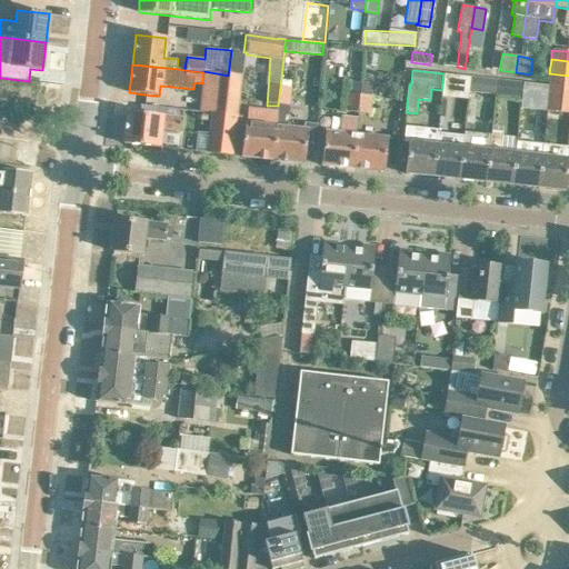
[(236,116),(240,77),(228,76),(217,73),(212,113),(236,116)]
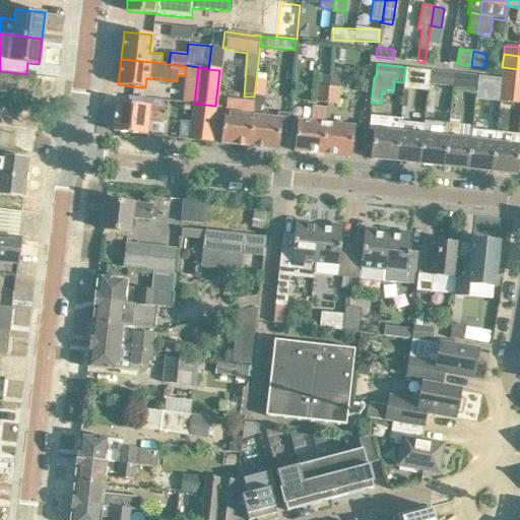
[(403,82),(415,83),(417,69),(405,67),(403,82)]
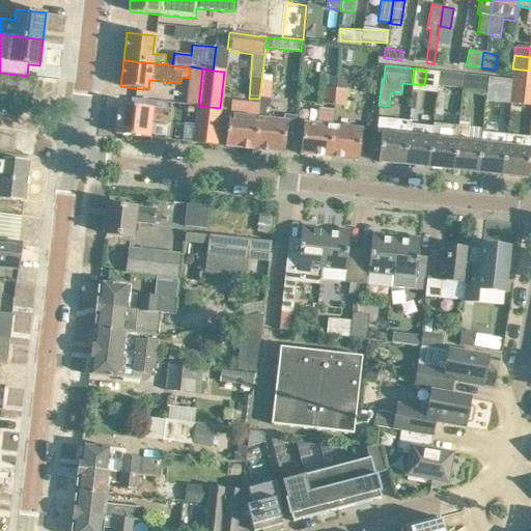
[(530,71),(512,68),(511,80),(511,81),(530,83),(530,71)]
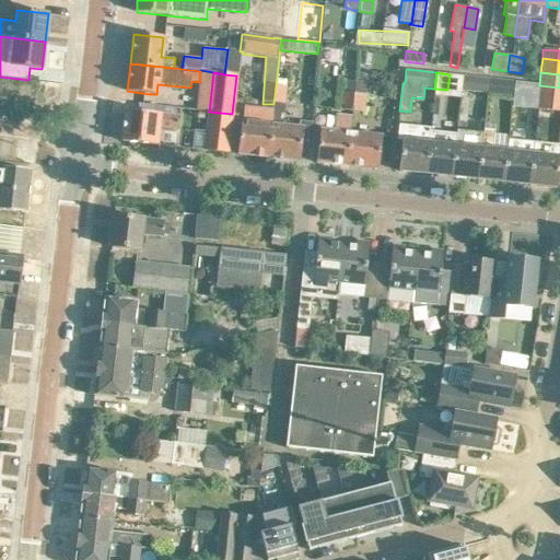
[(474,93),(487,94),(489,79),(476,77),(474,93)]
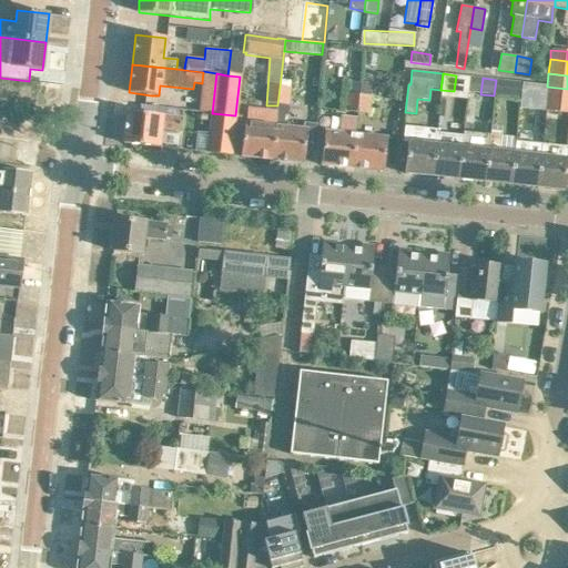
[(494,95),(507,97),(509,81),(496,80),(494,95)]
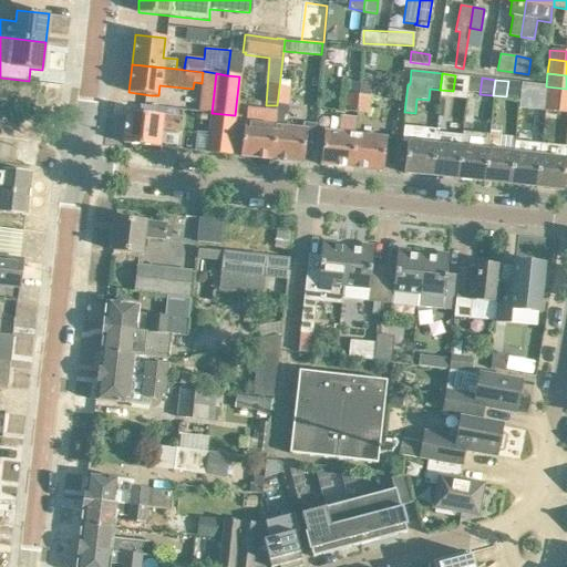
[(546,85),(534,83),(533,100),(545,101),(546,86),(546,85)]
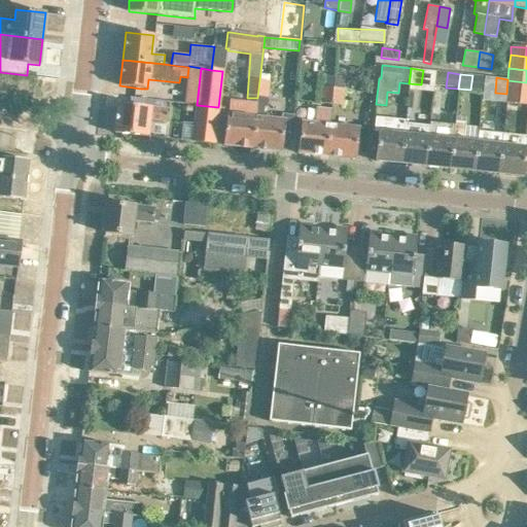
[(526,82),(507,80),(506,94),(526,96),(526,82)]
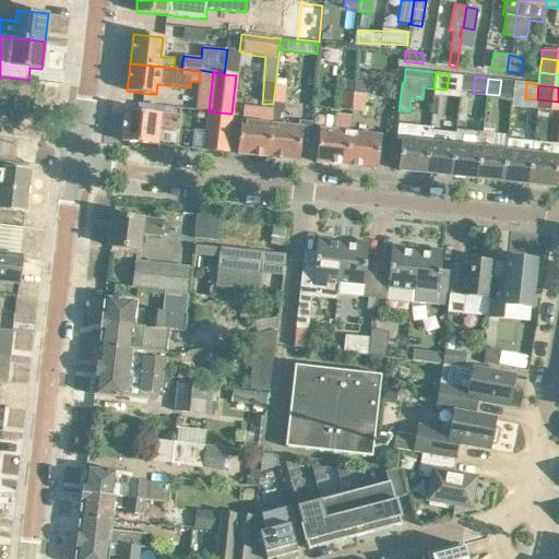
[(275,86),(273,104),(283,105),(284,87),(275,86)]
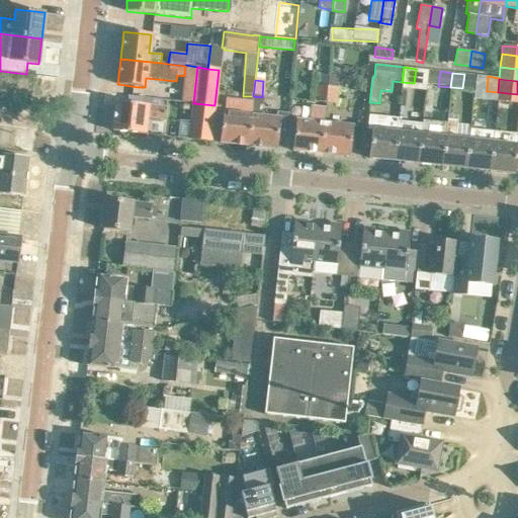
[(316,103),(326,104),(327,87),(318,86),(316,103)]
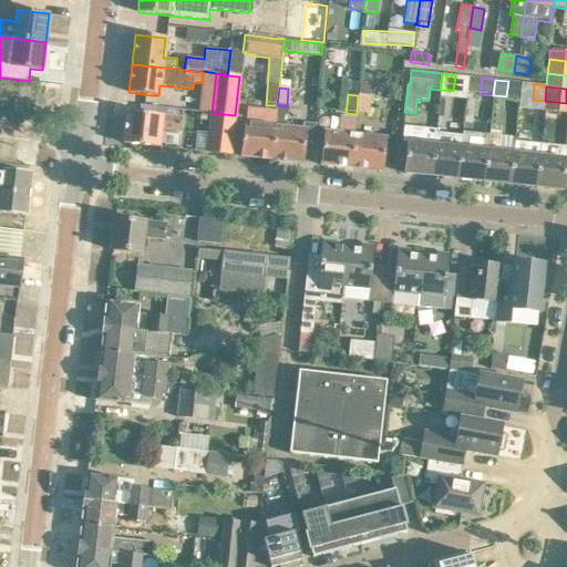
[(358,95),(357,114),(367,114),(368,96),(358,95)]
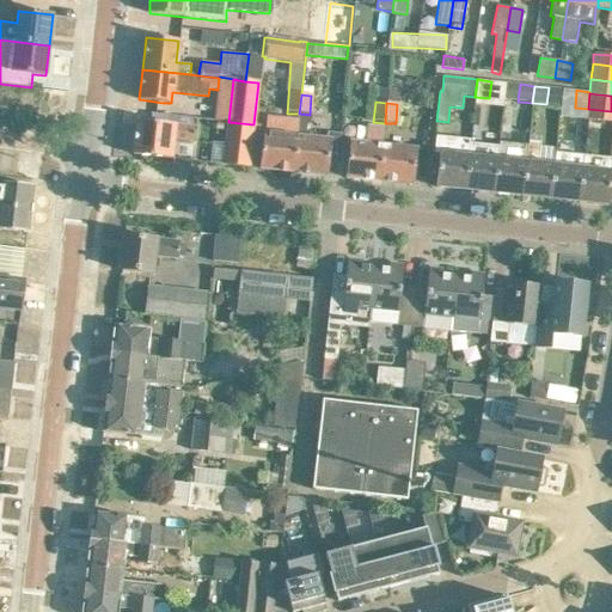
[(611,111),(588,109),(587,120),(611,121),(611,111)]
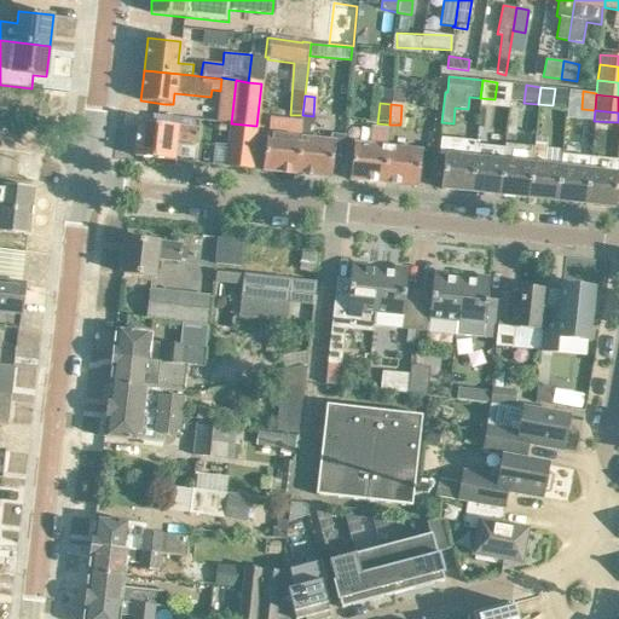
[(262,171),(295,174),(300,138),(301,122),(270,119),(268,134),(267,134),(262,171)]
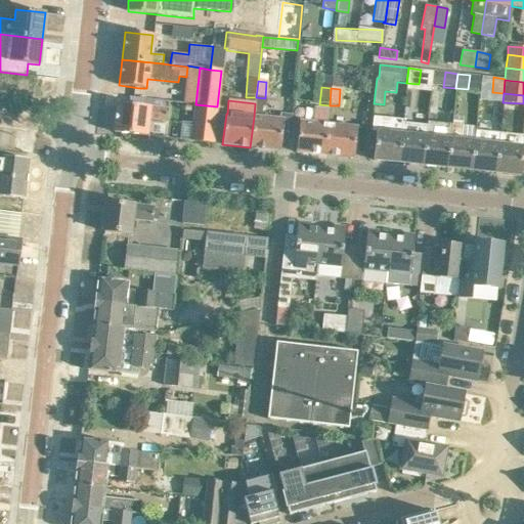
[(148,106),(137,105),(117,103),(114,132),(146,136),(148,119),(166,121),(167,111),(148,108),(148,106)]
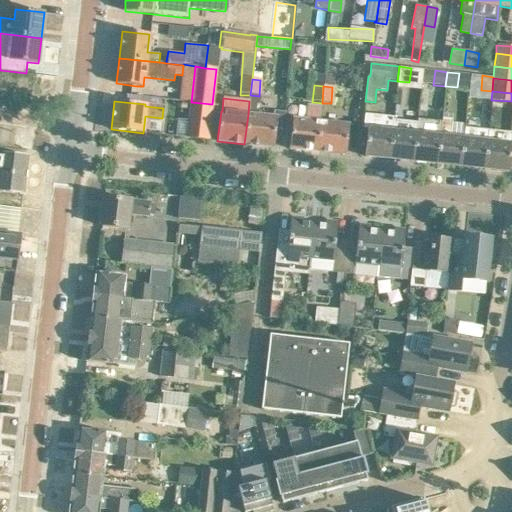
[(212,104),(191,102),(187,137),(208,140),(212,107),(212,104)]
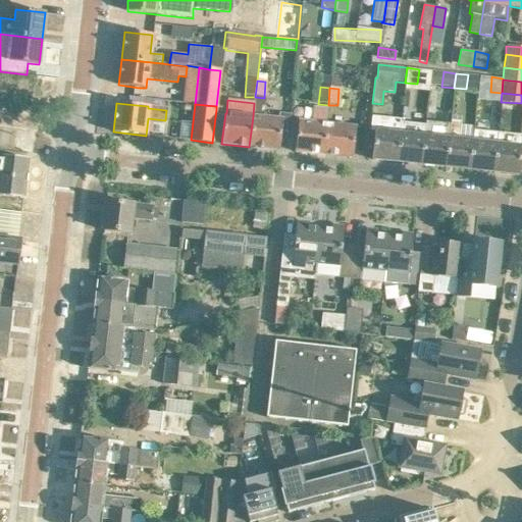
[(296,152),(323,154),(326,124),(327,109),(313,108),(311,123),(299,121),(298,132),(296,152)]
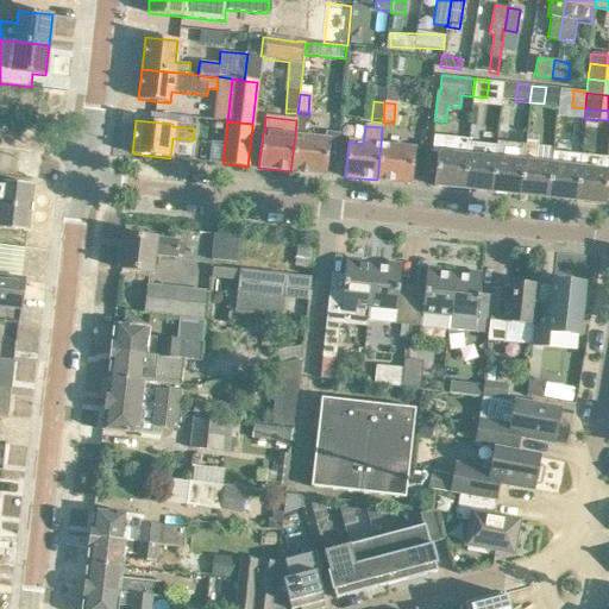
[(434,187),(462,189),(468,142),(469,139),(434,135),(432,152),(438,154),(434,187)]
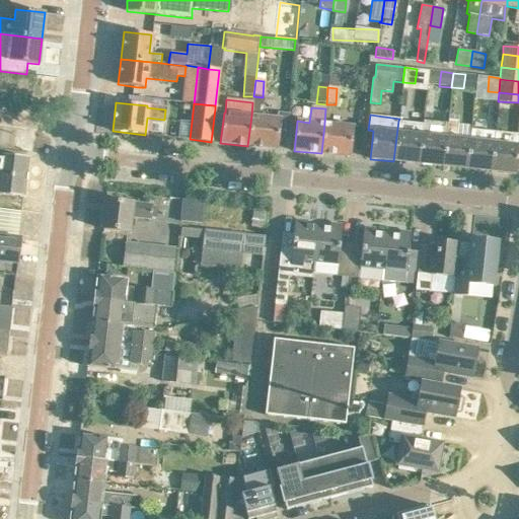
[(419,164),(442,166),(447,120),(448,120),(448,116),(436,115),(434,136),(423,135),(422,135),(419,164)]
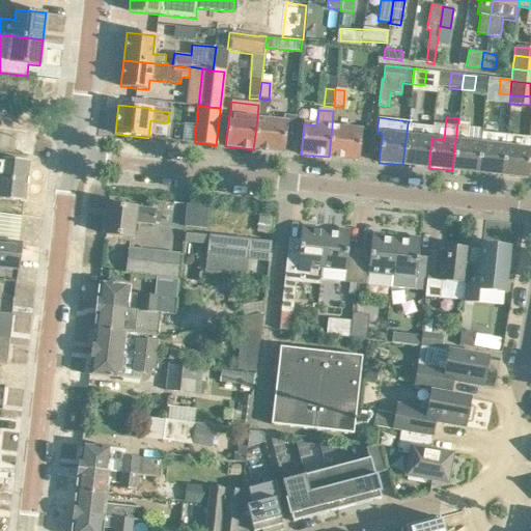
[(257,118),(253,149),(284,152),(287,121),(257,118)]
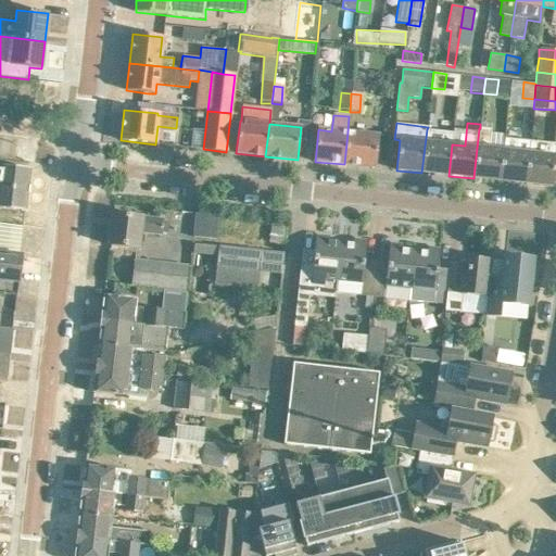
[(474,178),(500,181),(503,150),(489,149),(491,133),(491,129),(480,128),(479,128),(474,178)]
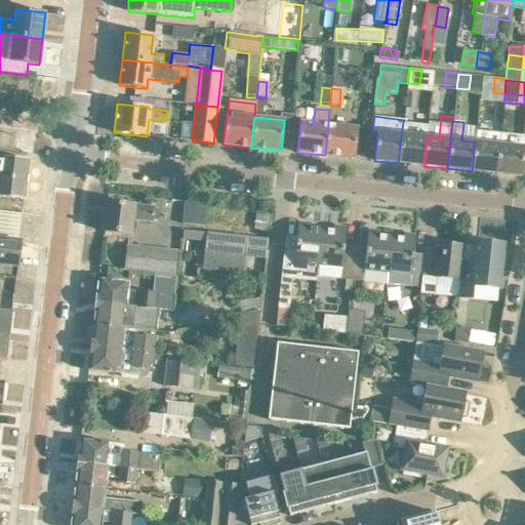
[(398,163),(423,166),(427,136),(428,136),(429,125),(403,122),(398,163)]
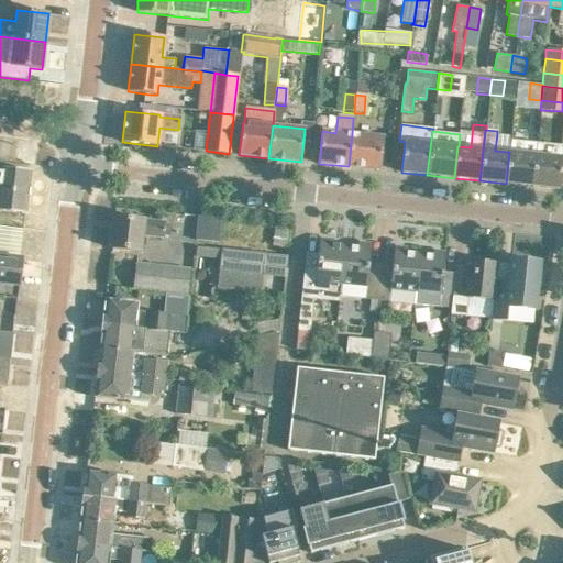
[(352,134),(349,166),(381,169),(384,138),(352,134)]
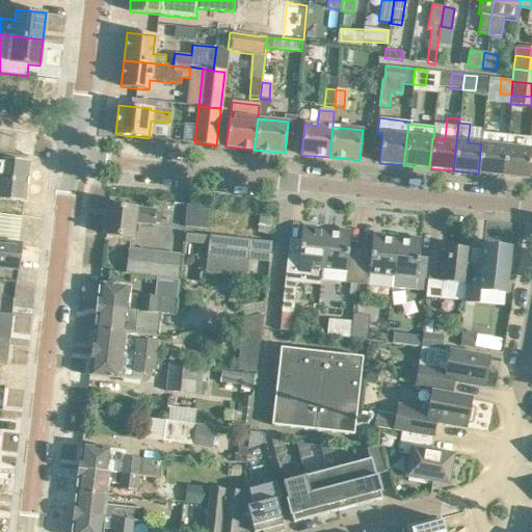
[(478,174),(502,176),(507,135),(482,133),(481,143),(478,174)]
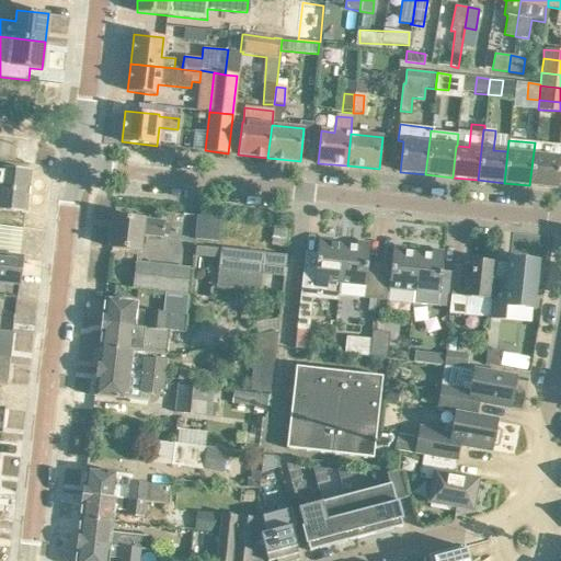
[(560,145),(535,142),(529,185),(558,189),(560,153),(560,145)]
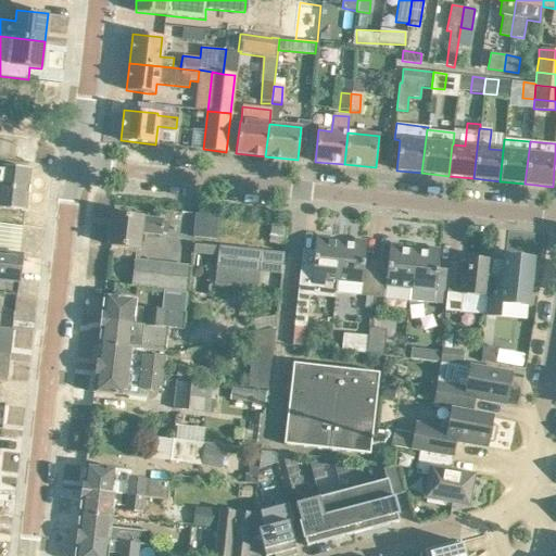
[(0,187),(28,190),(30,169),(0,165),(0,187)]
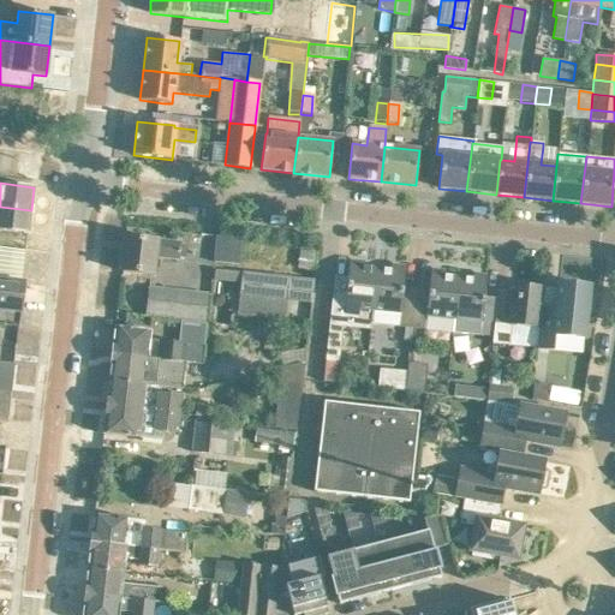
[(0,207),(0,231),(5,232),(29,234),(31,210),(0,207)]
